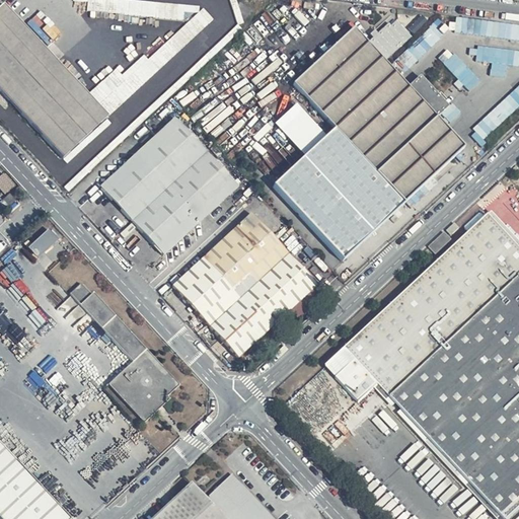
[(106,116),(3,3),(0,6),(0,91),(61,158),(106,116)]
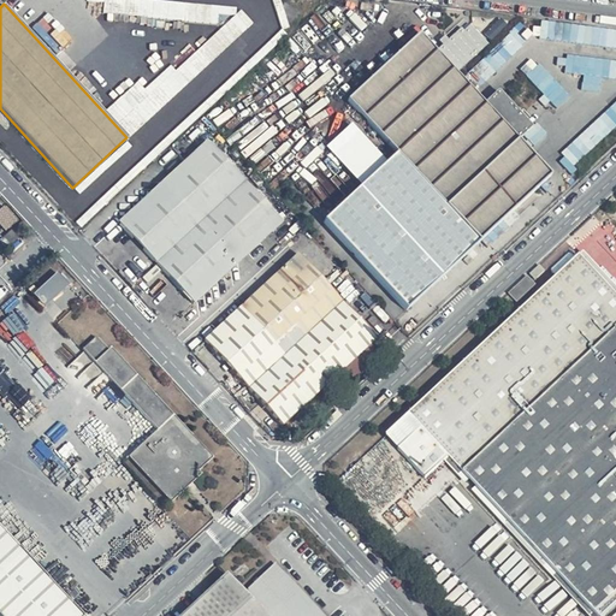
[(437,48),(457,71),(490,43),(469,21),(437,48)]
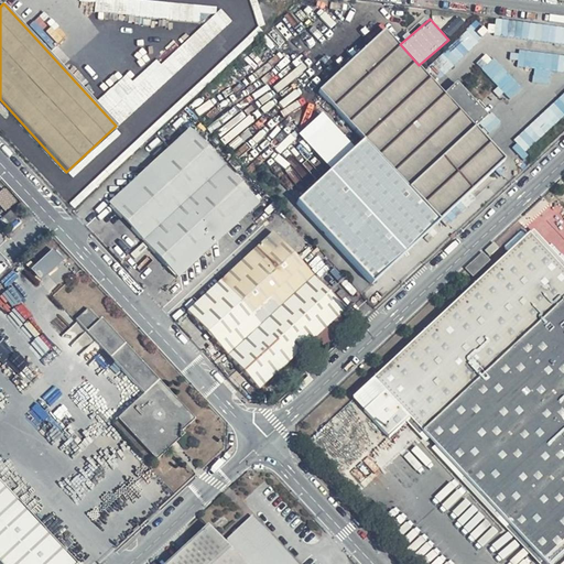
[(563,26),(513,22),(511,36),(563,41),(563,26)]
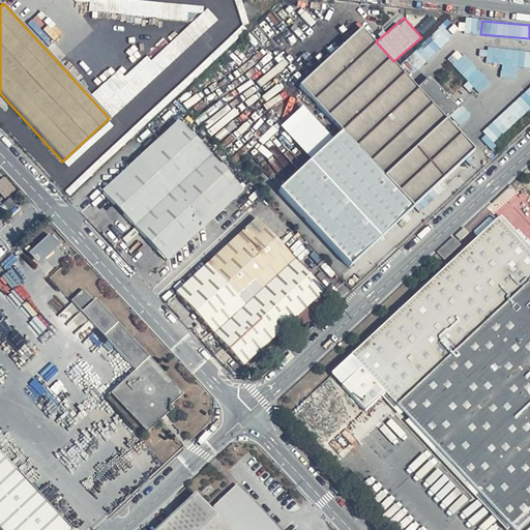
[(408,60),(418,70),(453,34),(442,24),(408,60)]
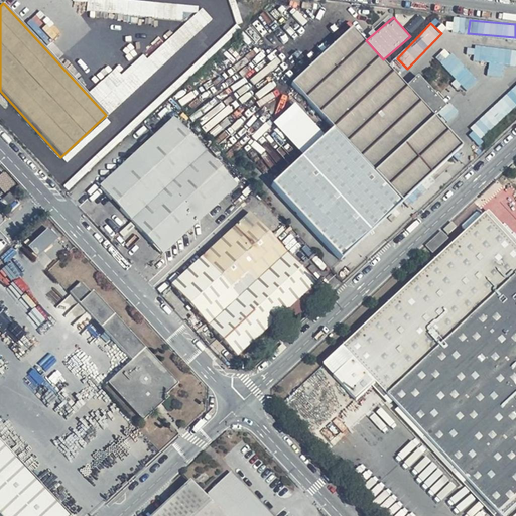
[(290,84),(333,127),(271,183),(340,260),(463,147),(433,116),(446,105),(418,76),(405,88),(351,28),(290,84)]
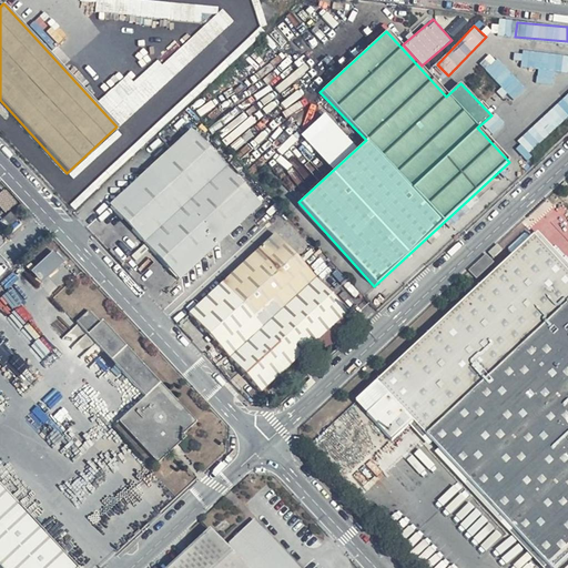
[(521,66),(539,68),(537,81),(553,83),(555,70),(565,71),(567,56),(524,50),(521,66)]
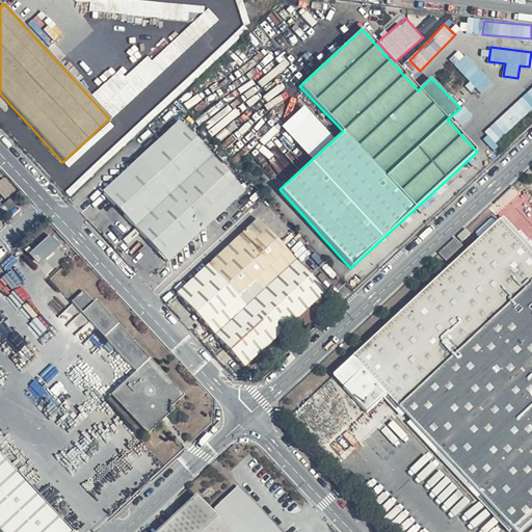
[(463,49),(452,58),(479,92),(490,84),(463,49)]
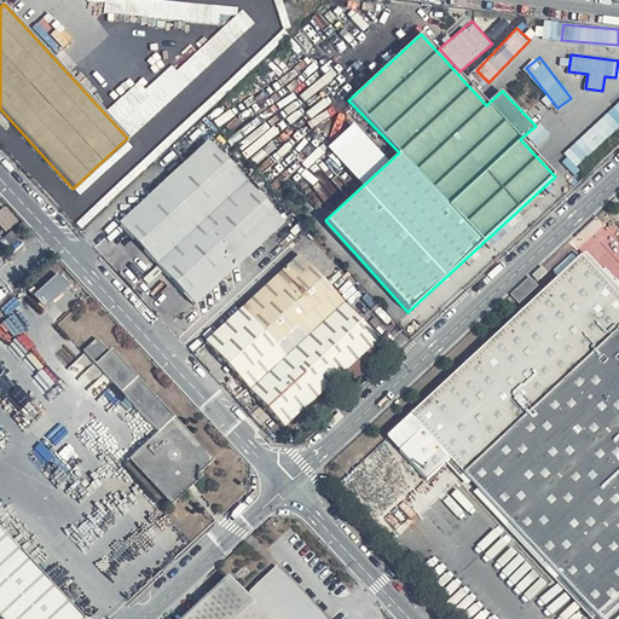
[(618,102),(561,157),(573,171),(618,126),(618,102)]
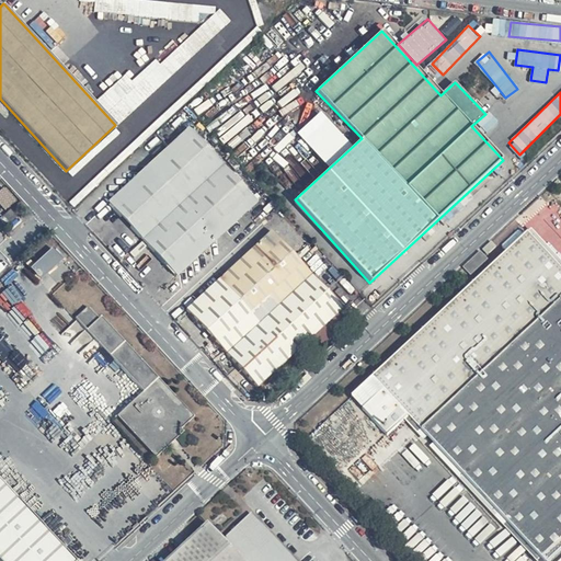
[(259,202),(192,127),(110,202),(178,275),(259,202)]
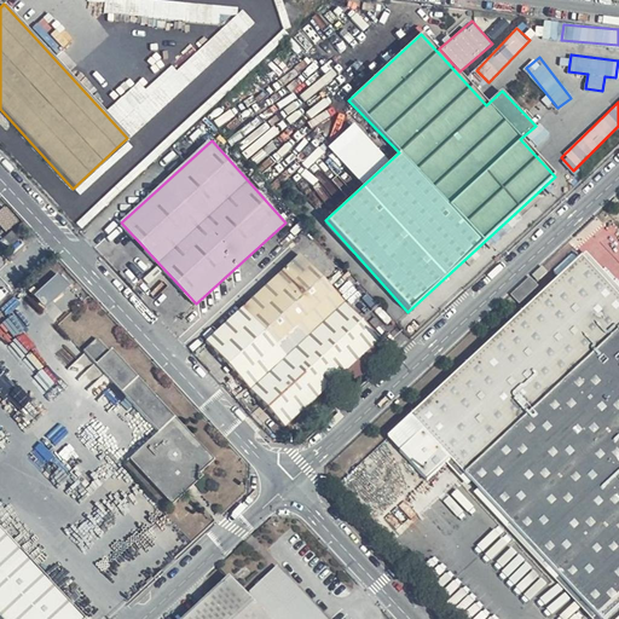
[(618,196),(618,195),(614,191),(605,201),(611,206),(618,196)]
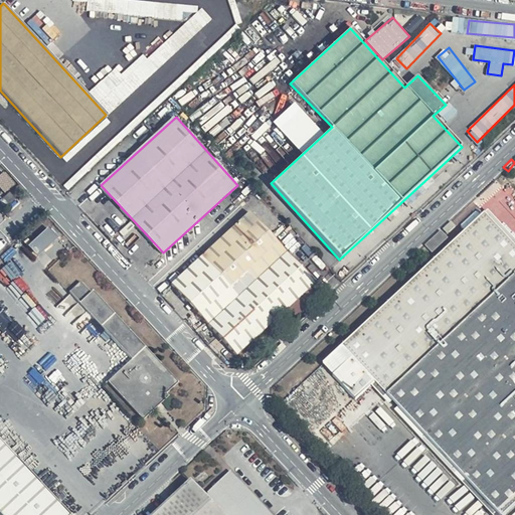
[(16,198),(9,191),(0,199),(7,206),(16,198)]
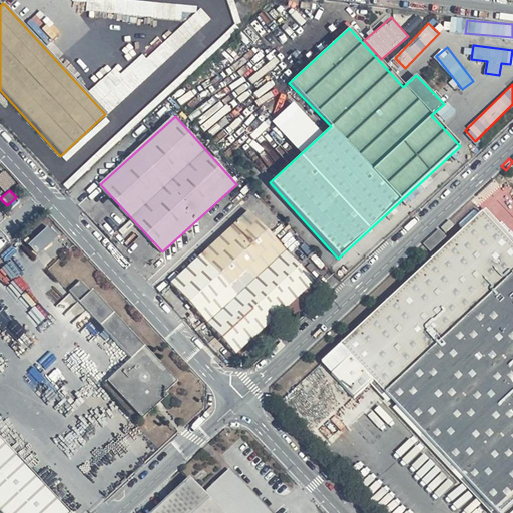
[(512,237),(487,210),(320,361),(352,397),(369,385),(458,481),(489,512),(500,512),(512,501),(512,237)]
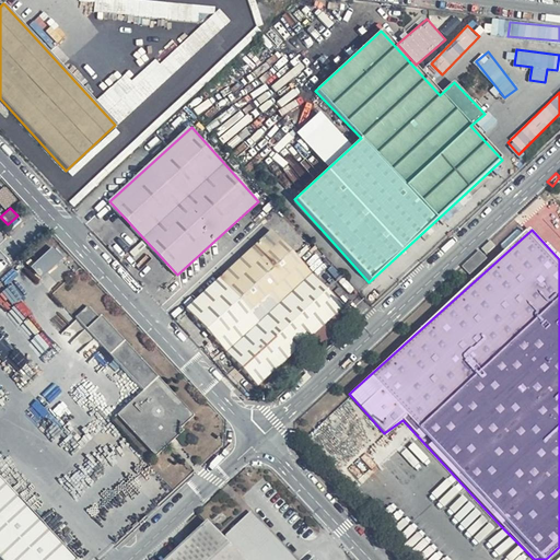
[(341,305),(268,232),(186,308),(258,385),(341,305)]
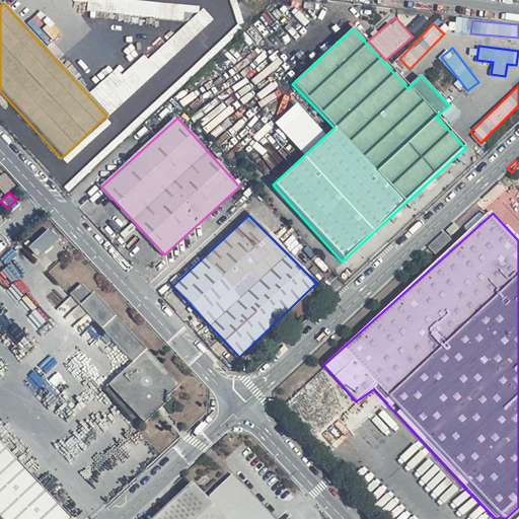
[(27,248),(36,260),(58,241),(48,230),(27,248)]
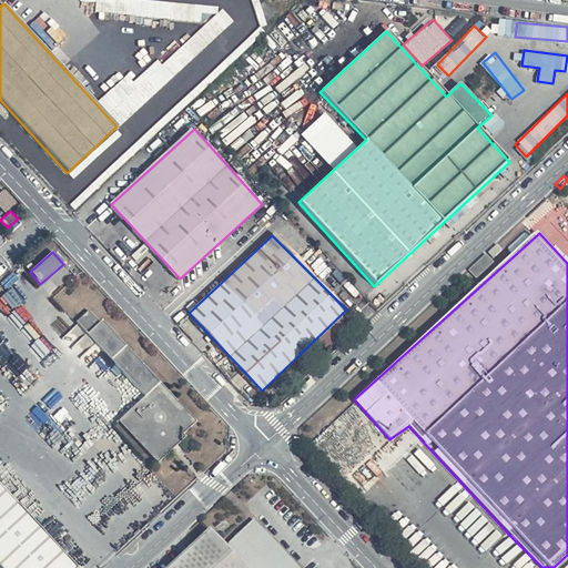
[(493,263),(485,255),(469,270),(477,277),(493,263)]
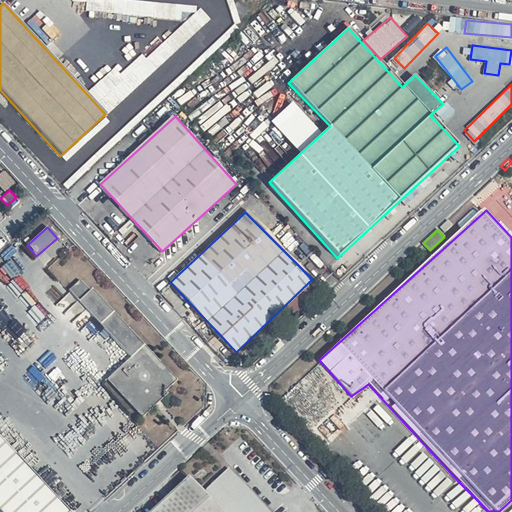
[(134,357),(109,380),(143,416),(180,381),(83,279),(71,290),(134,357)]
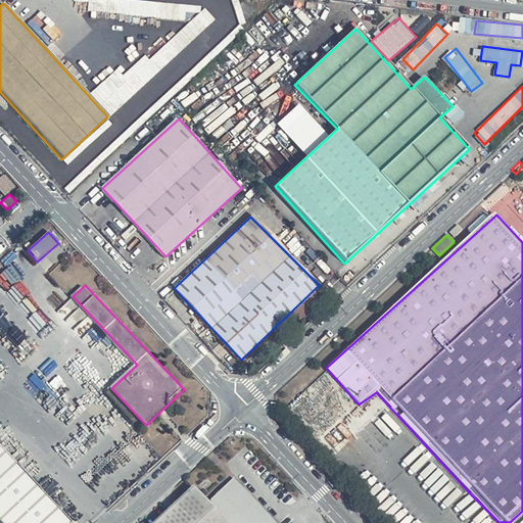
[(0,522),(67,522),(68,522),(0,447),(0,522)]
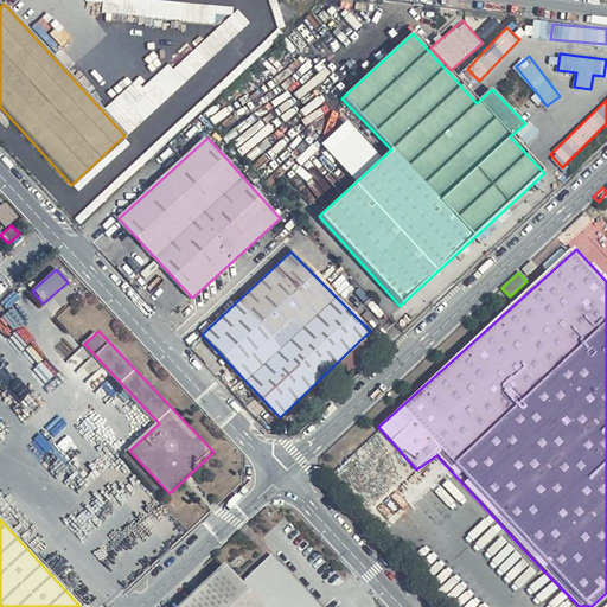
[(325,606),(275,548),(241,582),(225,566),(180,606),(325,606)]
